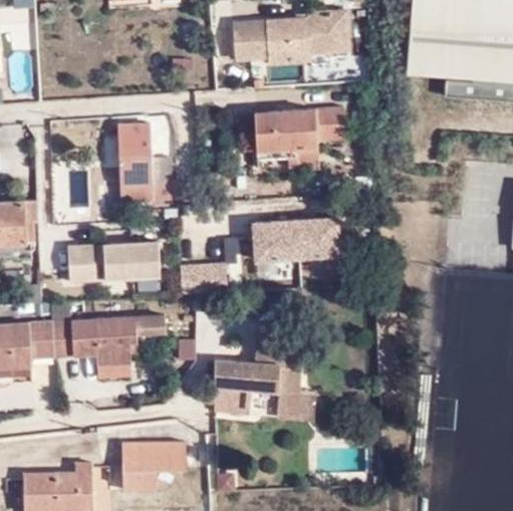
[(512,1),(492,0),(411,0),(406,78),(445,81),(444,96),(512,101),(512,1)]
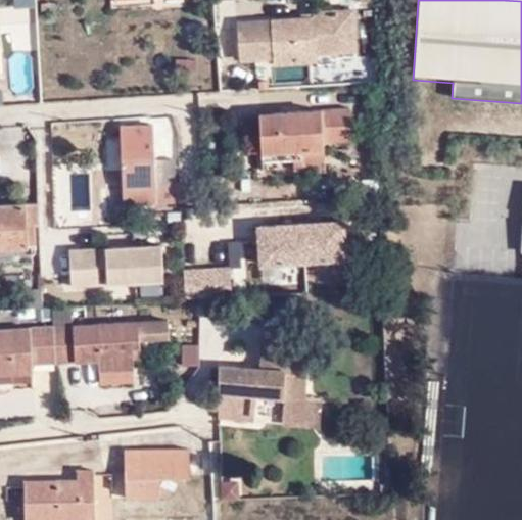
[(331,47),(349,46),(347,14),(309,15),(309,21),(309,27),(297,27),(297,21),(233,25),(235,62),(269,61),(269,65),(313,64),(314,55),(331,54),(331,47)]
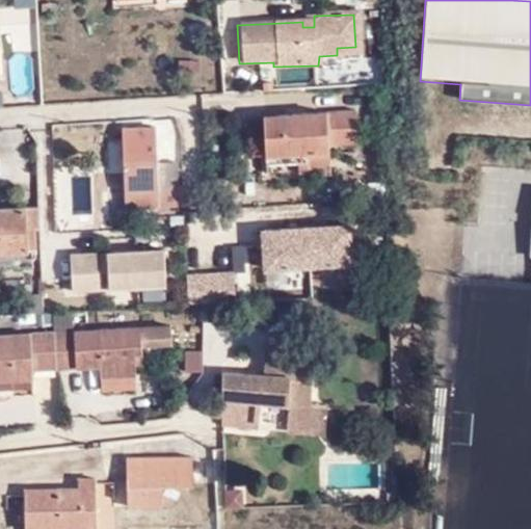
[(355,55),(355,47),(337,48),(337,55),(355,55)]
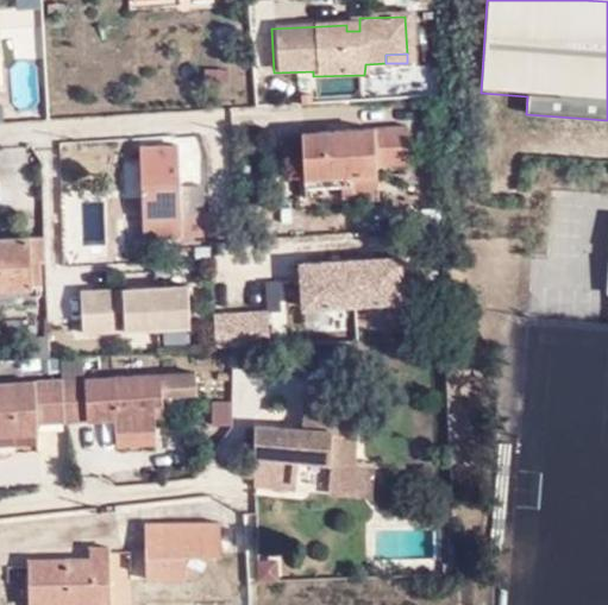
[(298,181),(340,177),(368,176),(368,169),(401,166),(399,131),(295,137),(298,181)]
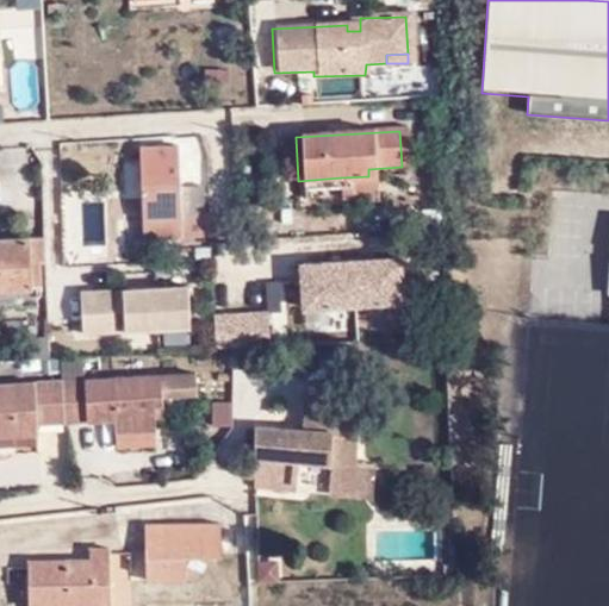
[(181,213),(180,185),(178,145),(138,147),(143,216),(181,213)]
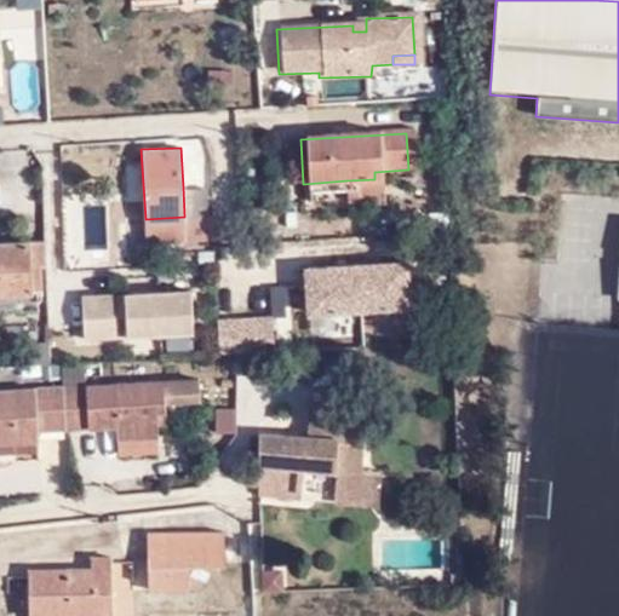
[(347,193),(347,180),(303,184),(303,195),(347,193)]
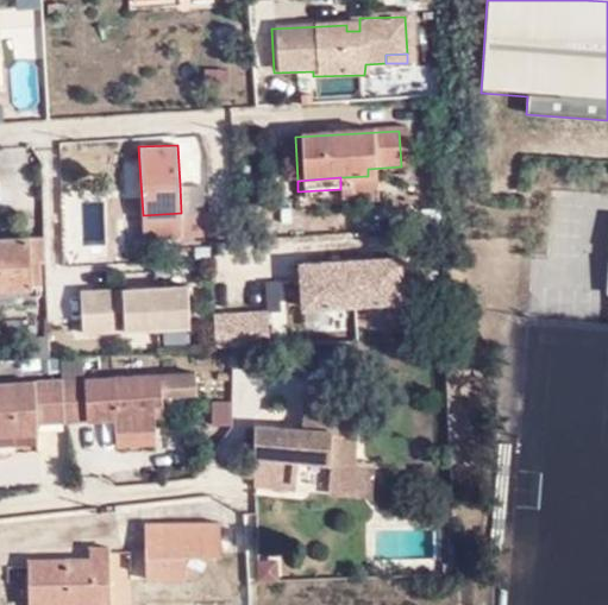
[(200,183),(180,184),(181,213),(201,212),(200,183)]
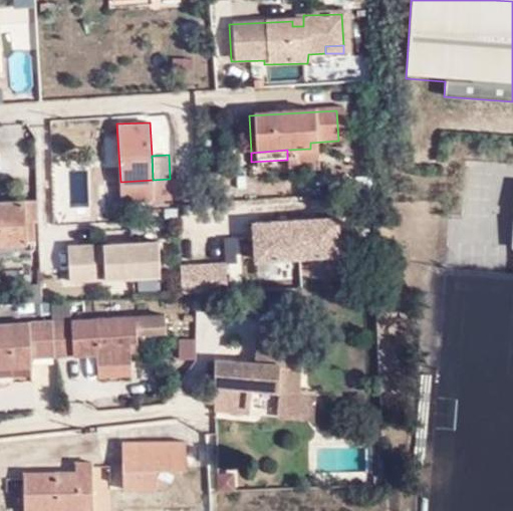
[(154,198),(153,180),(120,182),(121,200),(154,198)]
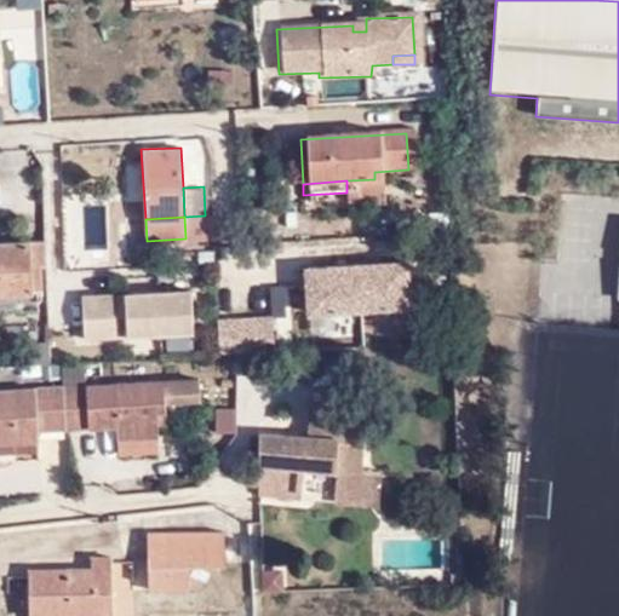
[(45,270),(44,246),(0,246),(0,295),(40,294),(40,270),(45,270)]
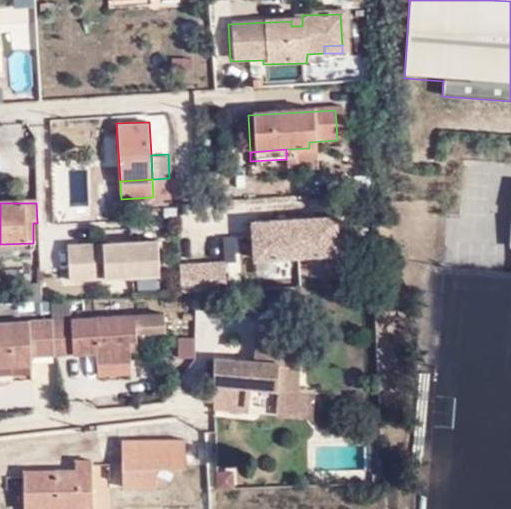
[(252,256),(339,250),(336,206),(249,212),(252,256)]
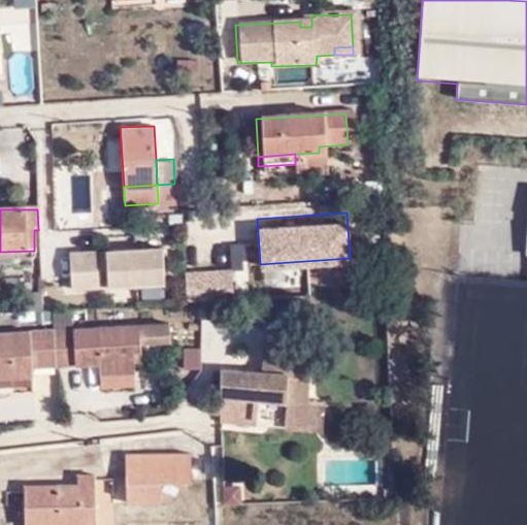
[(162,244),(70,251),(72,287),(164,282),(162,244)]
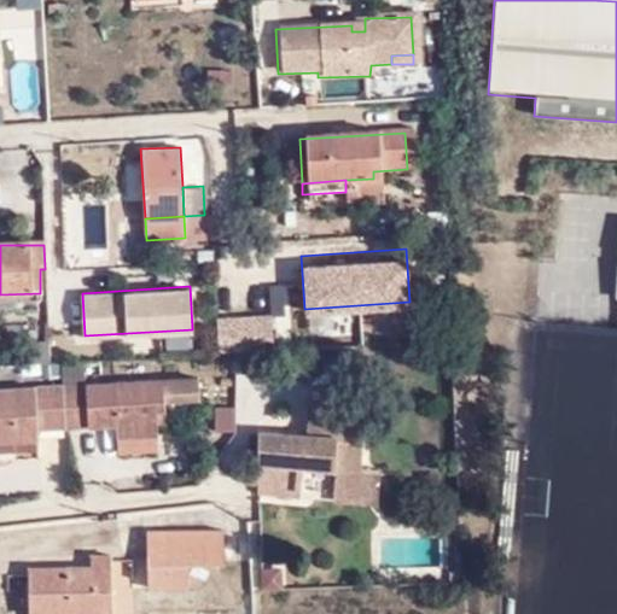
[(215,314),(217,348),(273,344),(272,310),(215,314)]
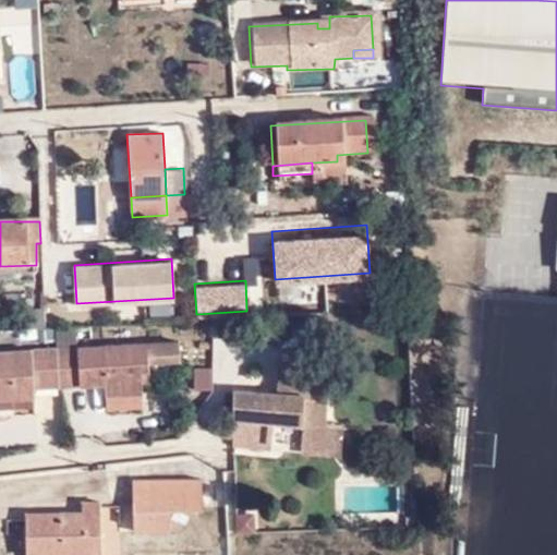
[(147,345),(52,350),(53,352),(58,386),(101,384),(103,394),(140,391),(140,383),(140,369),(148,368),(147,345)]
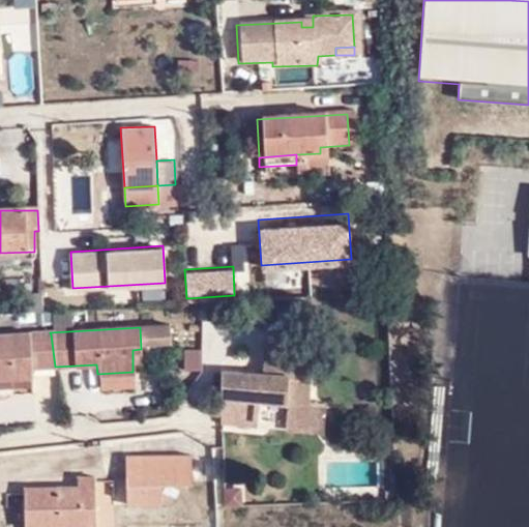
[(52,370),(51,334),(0,335),(0,380),(27,380),(26,370),(52,370)]
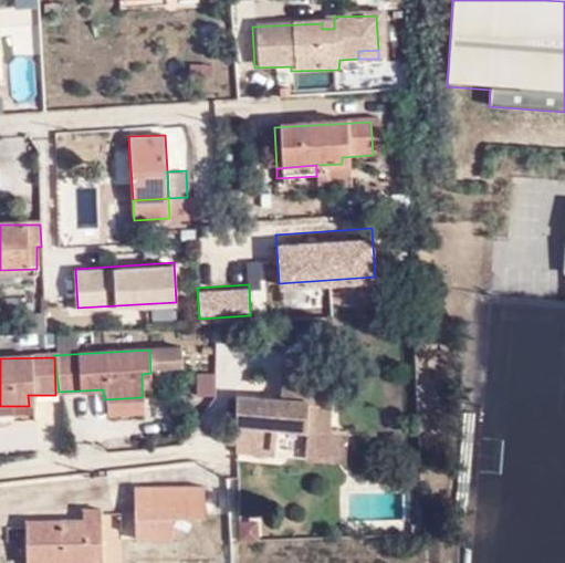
[(152,387),(150,373),(142,374),(142,388),(152,387)]
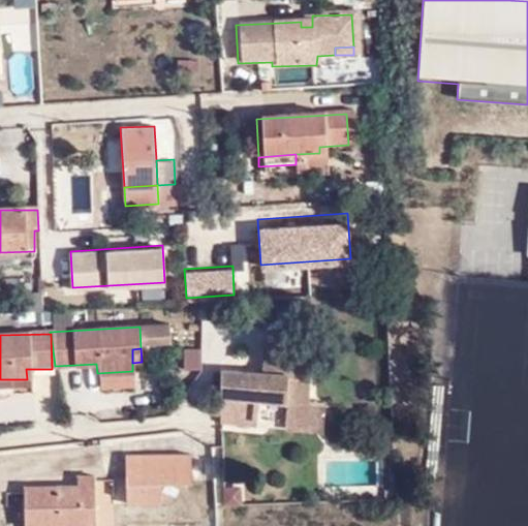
[(265,351),(262,373),(287,374),(287,402),(307,404),(312,354),(265,351)]
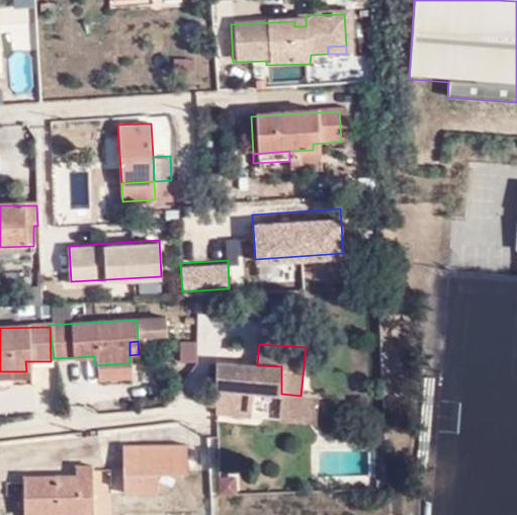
[(0,379),(51,377),(51,361),(25,361),(26,371),(0,371),(0,379)]
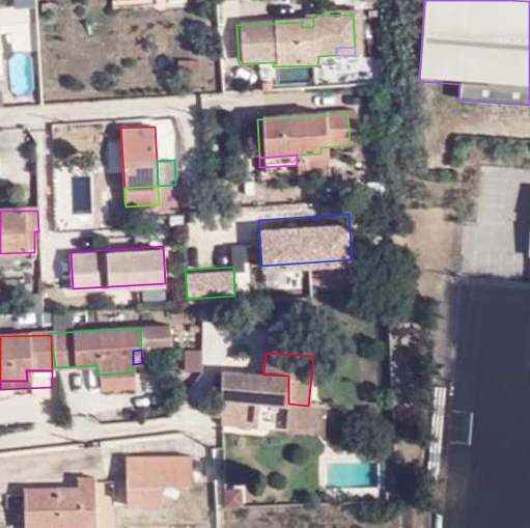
[(243,399),(288,404),(288,376),(263,374),(222,373),(221,396),(243,399)]
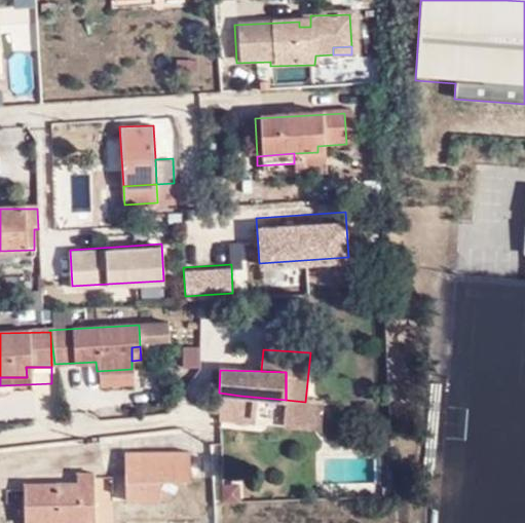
[(239,414),(240,396),(219,393),(218,412),(239,414)]
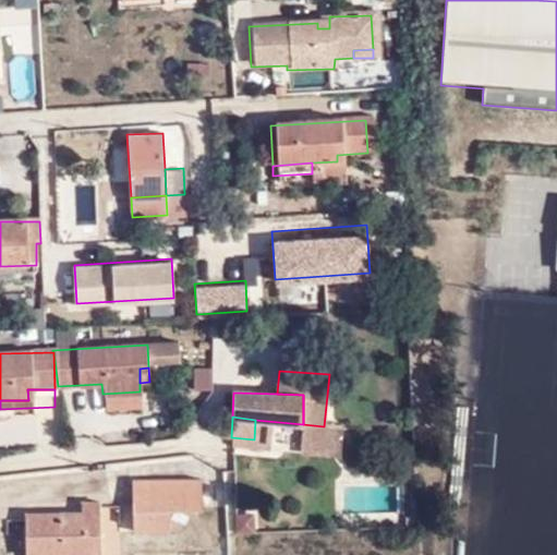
[(198,479),(132,481),(133,531),(168,531),(168,508),(200,508),(198,479)]
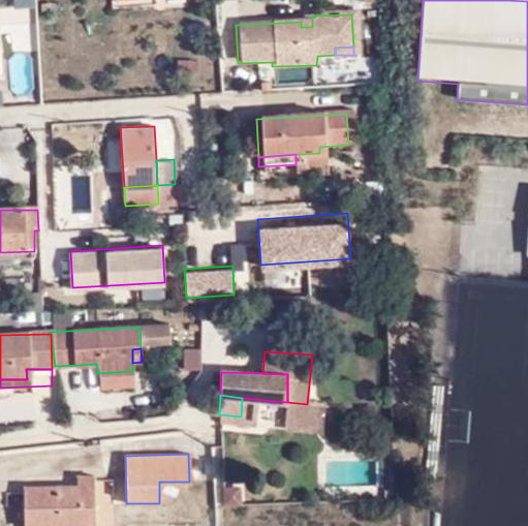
[(75,486),(55,487),(55,493),(23,493),(23,525),(95,525),(94,476),(75,476),(75,486)]
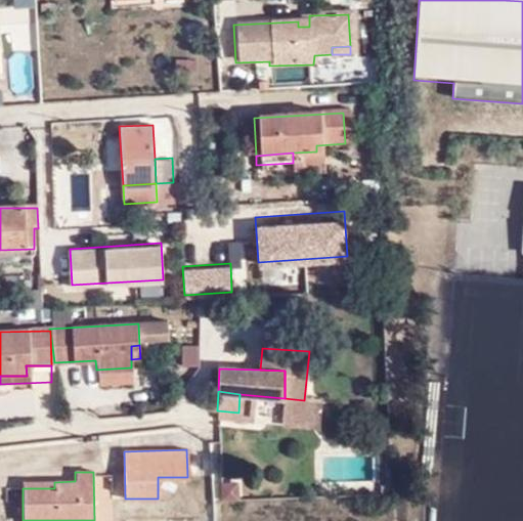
[(387,485),(379,485),(379,493),(387,494),(387,485)]
